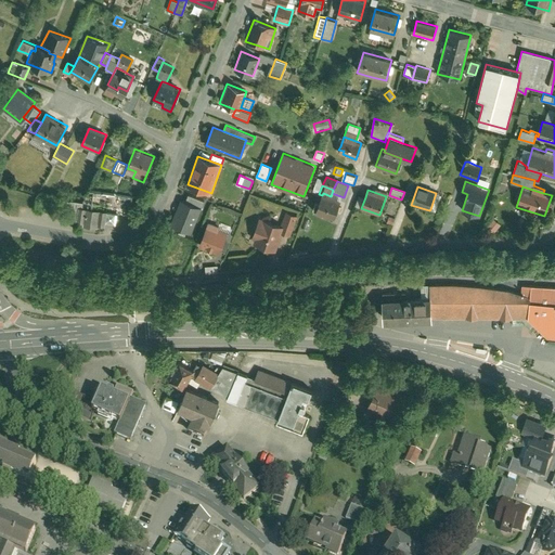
[(189,193),(184,201),(202,207),(205,199),(189,193)]
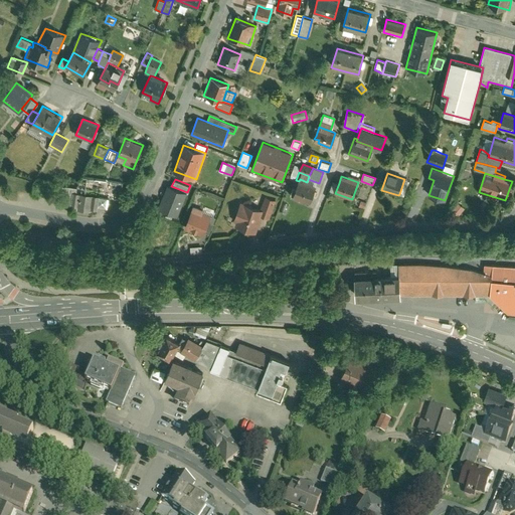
[(294,184),(289,196),(309,203),(316,185),(307,182),(300,179),(299,181),(297,185),(294,184)]
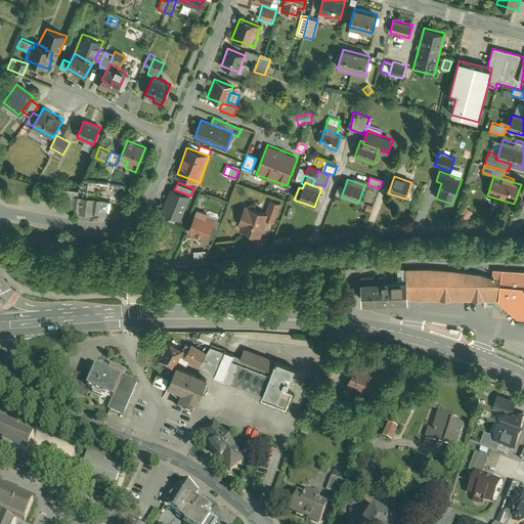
[(411,182),(406,198),(411,200),(418,184),(411,182)]
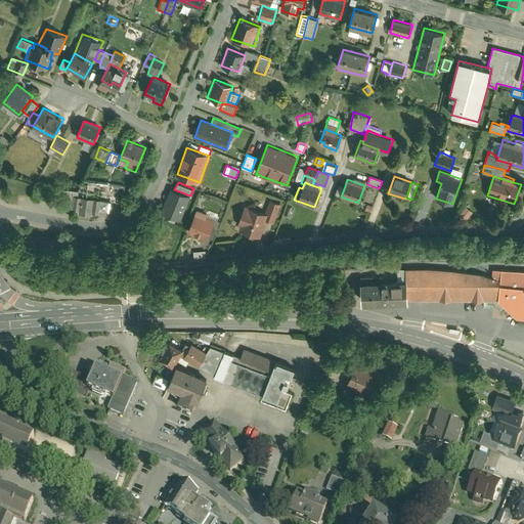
[(341,197),(345,186),(339,184),(336,194),(341,197)]
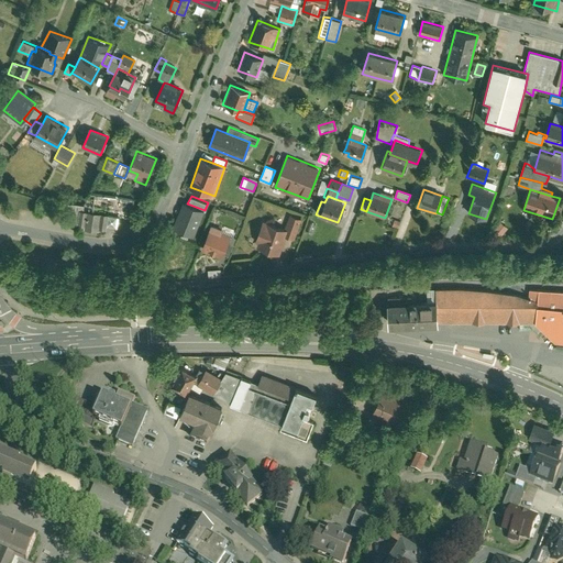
[(187,203),(183,201),(173,227),(196,234),(205,210),(187,203)]
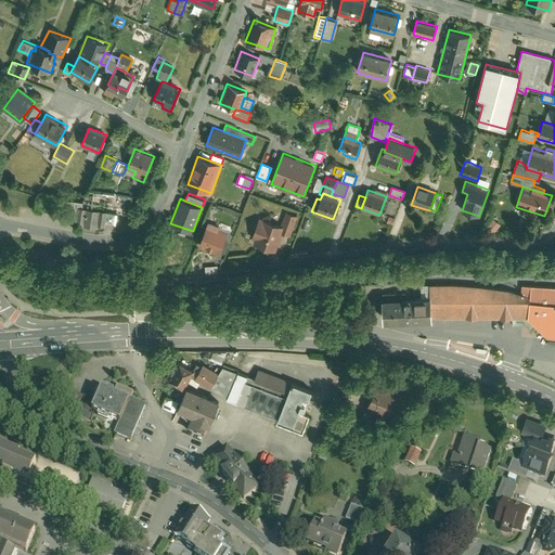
[(79,206),(82,207),(82,202),(69,199),(67,215),(78,217),(79,206)]
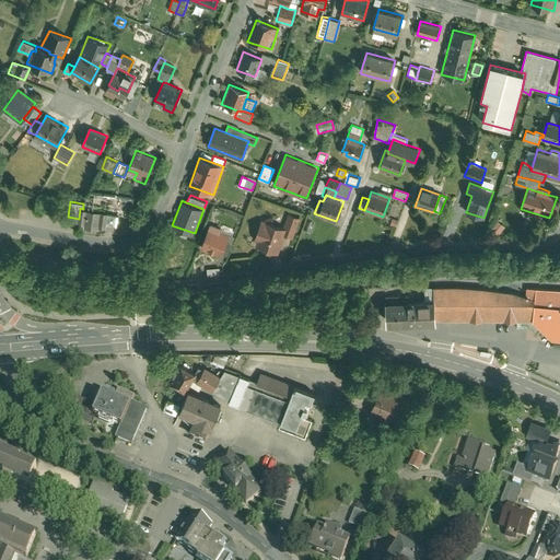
[(83,209),(80,208),(79,219),(78,222),(106,226),(106,223),(117,224),(118,213),(83,209)]
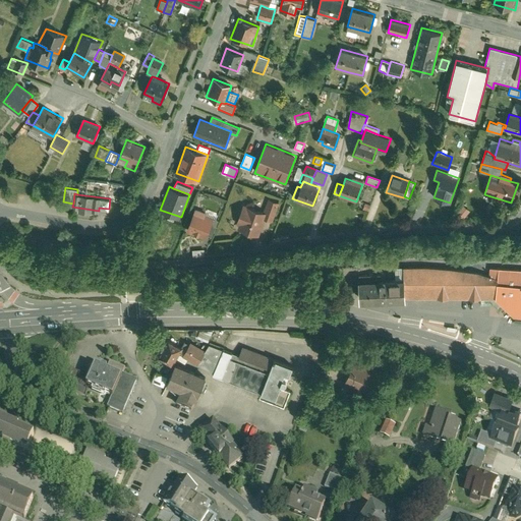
[(279,201),(269,198),(264,211),(267,212),(265,218),(272,221),(279,201)]
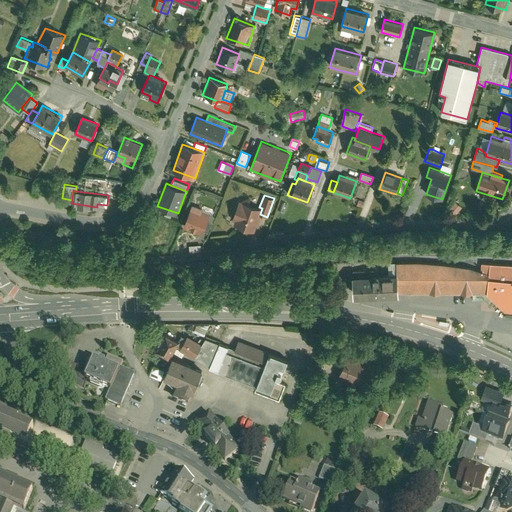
[(458,209),(464,202),(458,196),(451,203),(458,209)]
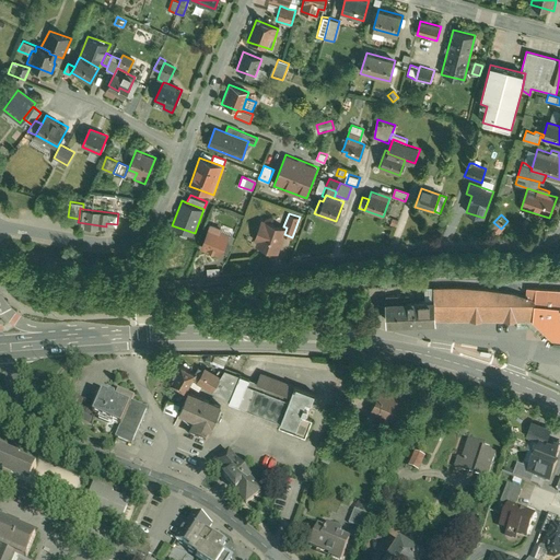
[(283,226),(267,220),(266,221),(263,220),(256,240),(259,241),(257,246),(277,254),(284,234),(287,228),(283,226)]
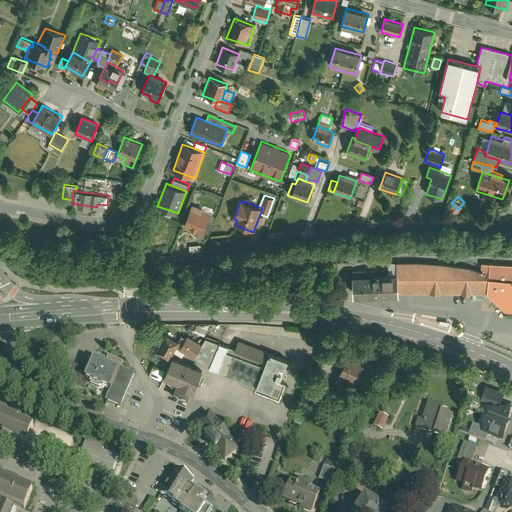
[(192,204),(183,227),(202,235),(210,214),(201,211),(203,208),(192,204)]
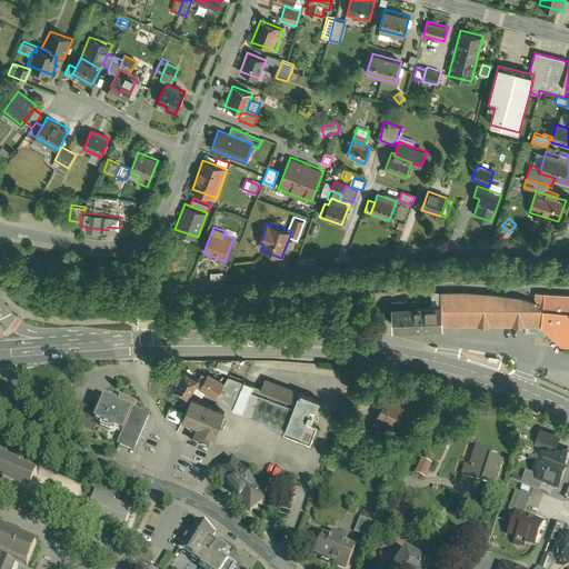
[(222,271),(210,272),(211,280),(223,279),(222,271)]
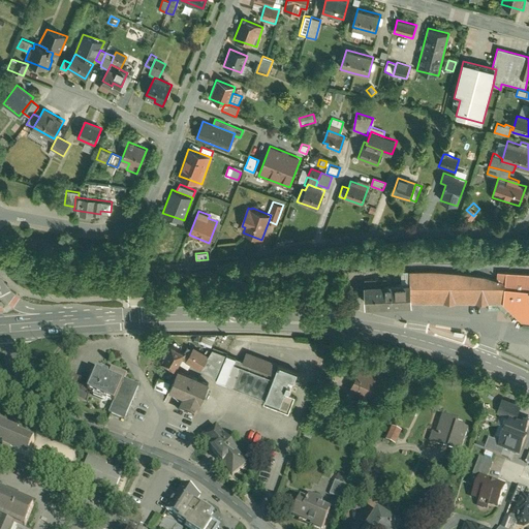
[(403,281),(412,280),(412,270),(402,271),(403,281)]
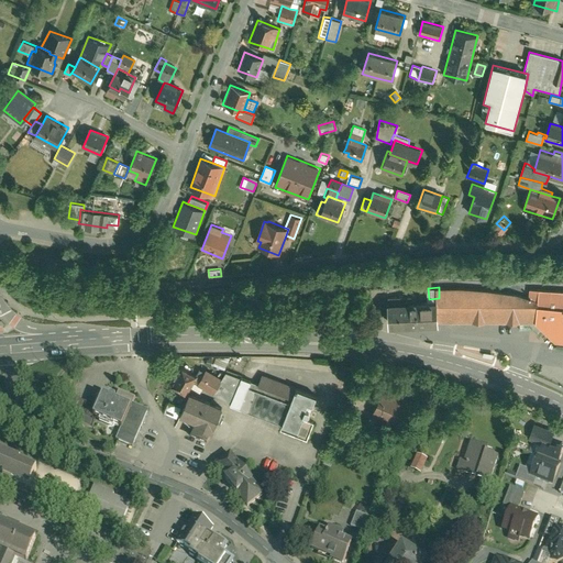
[(442,298),(443,322),(482,321),(516,322),(538,322),(540,301),(530,297),(523,295),(504,291),(485,289),(466,287),(446,287),(439,287),(439,298),(442,298)]
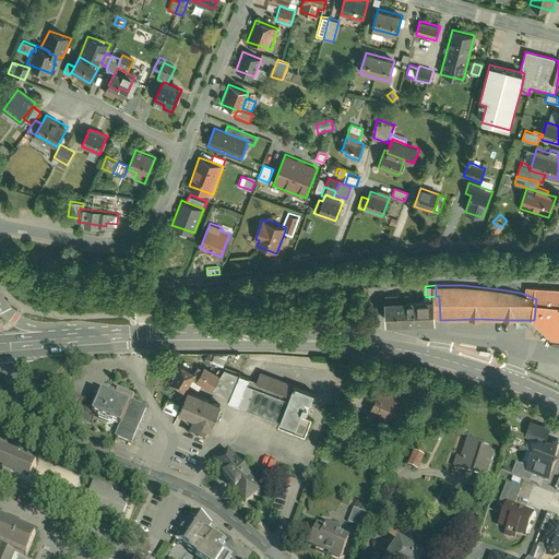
[(536,299),(537,286),(526,286),(526,295),(536,299)]
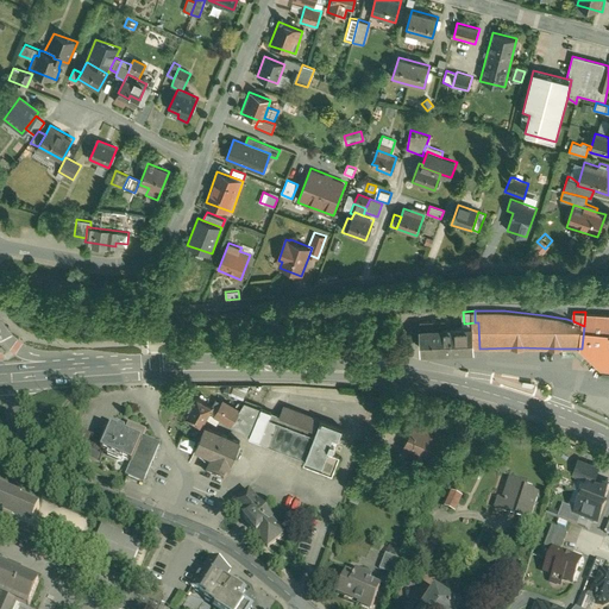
[(608,313),(585,312),(584,326),(582,349),(603,370),(608,370),(608,313)]
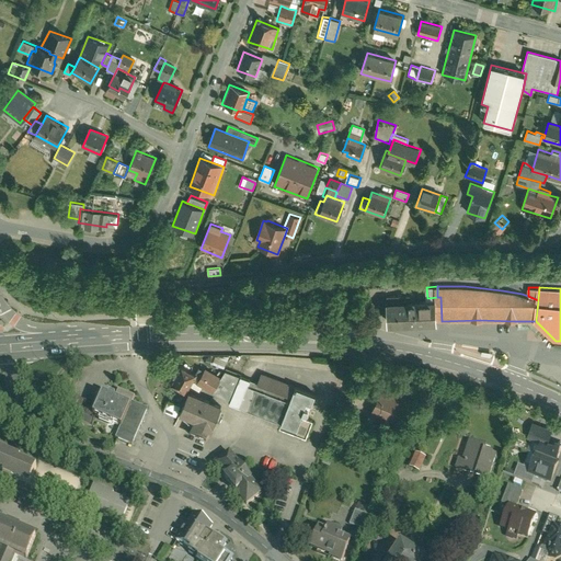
[(390,323),(442,321),(441,297),(437,297),(427,298),(389,299),(390,323)]
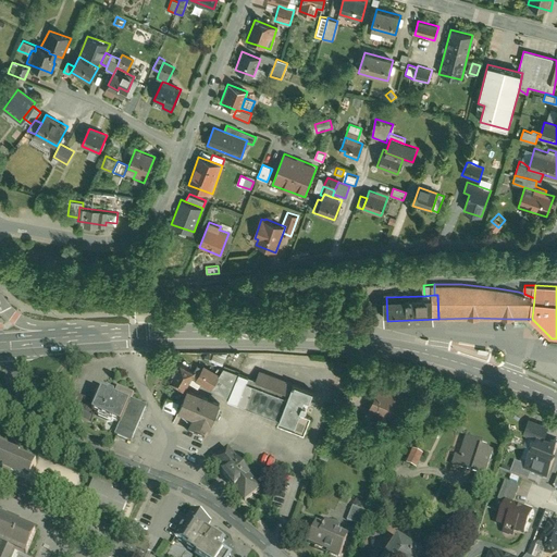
[(217,355),(213,361),(223,366),(226,359),(217,355)]
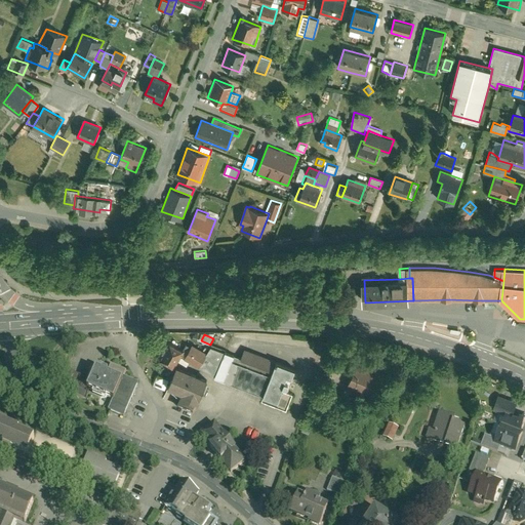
[(328,341),(319,338),(316,350),(325,353),(328,341)]
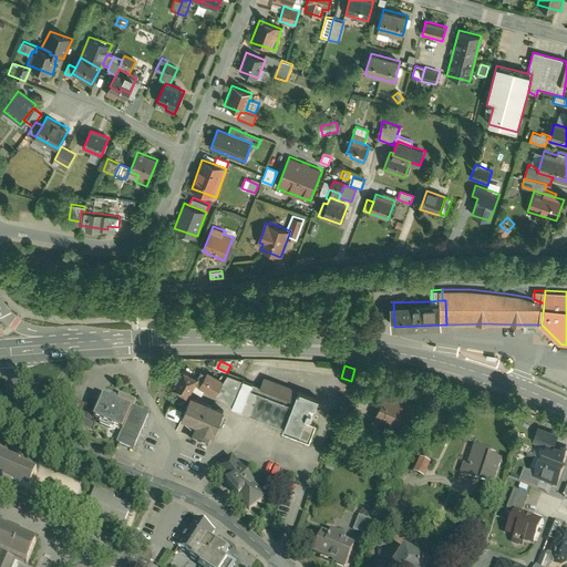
[(184,367),(172,387),(188,398),(200,378),(184,367)]
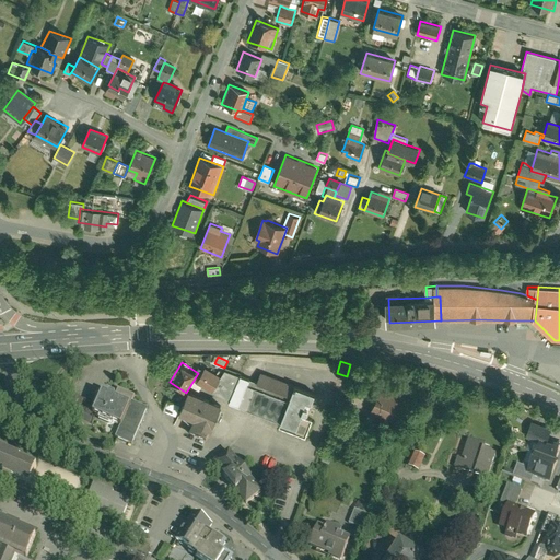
[(197,382),(212,392),(221,378),(206,369),(197,382)]
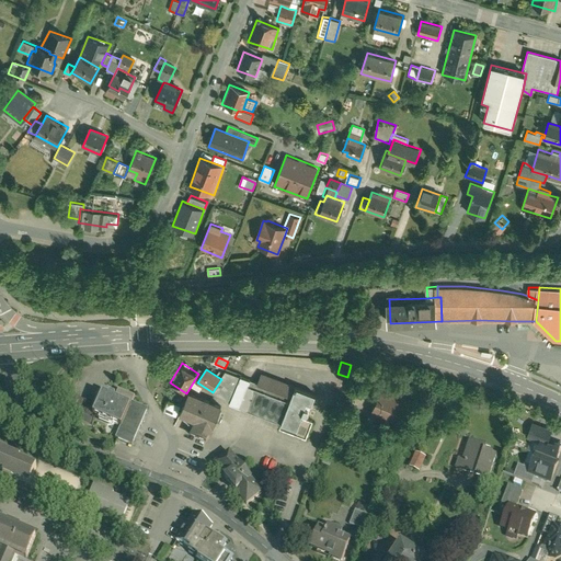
[(230,403),(241,376),(225,369),(221,379),(213,392),(230,403)]
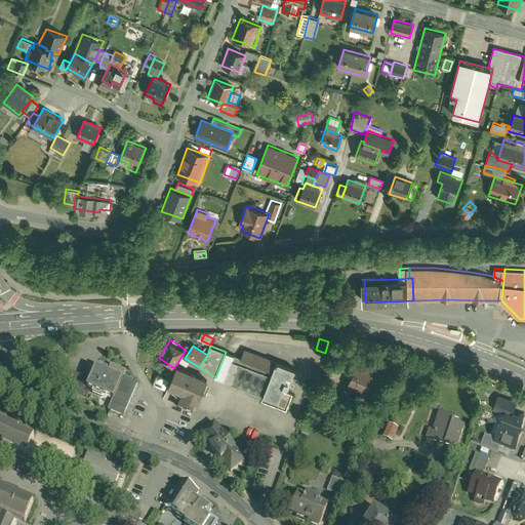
[(241,358),(275,371),(278,362),(245,349),(241,358)]
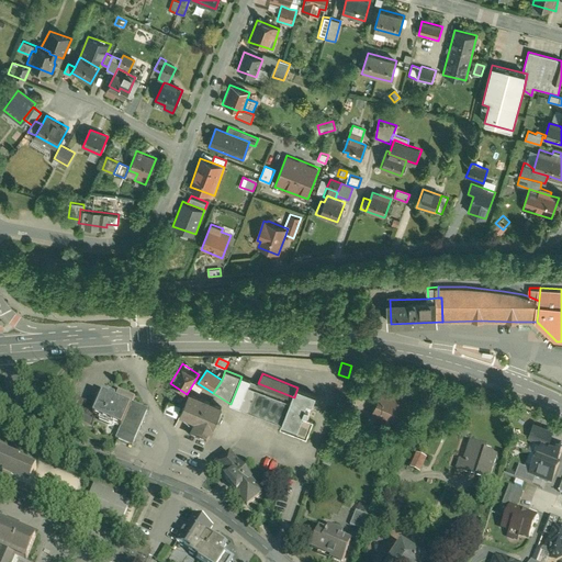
[(242,377),(231,404),(283,425),(294,397),(258,383),(242,377)]
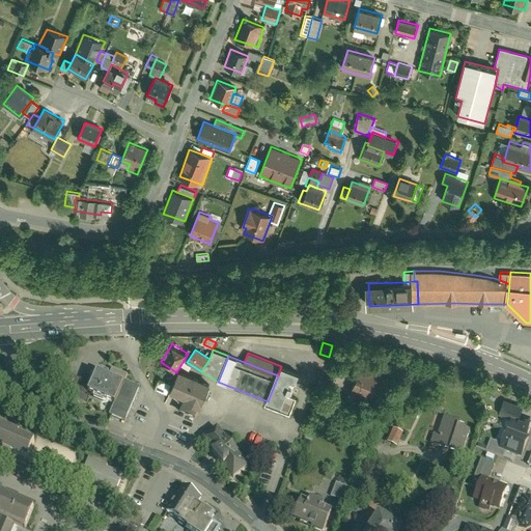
[(61,357),(59,365),(64,367),(67,359),(61,357)]
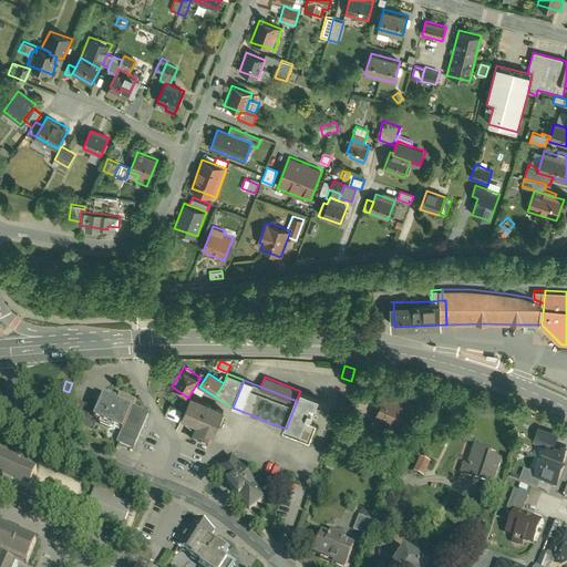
[(320,399),(300,391),(297,401),(286,429),(284,432),(310,443),(317,425),(311,423),(320,399)]
